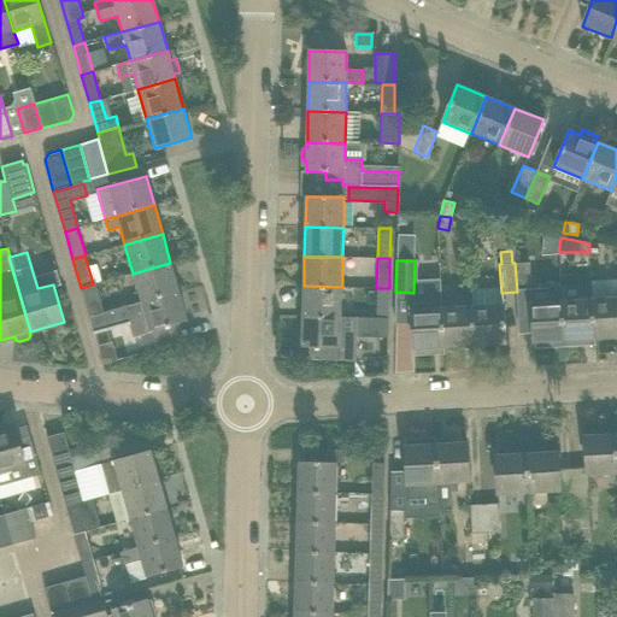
[(517,292),(532,291),(528,262),(515,263),(517,292)]
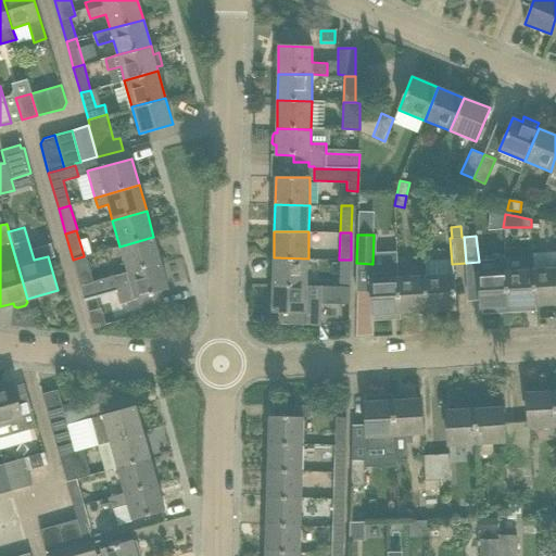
[(119,247),(126,270),(127,273),(161,263),(153,237),(119,247)]
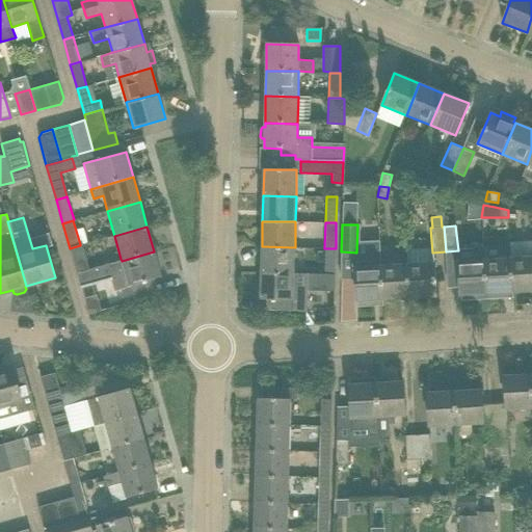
[(70,248),(77,273),(86,270),(89,269),(82,243),(80,244),(80,245),(70,248)]
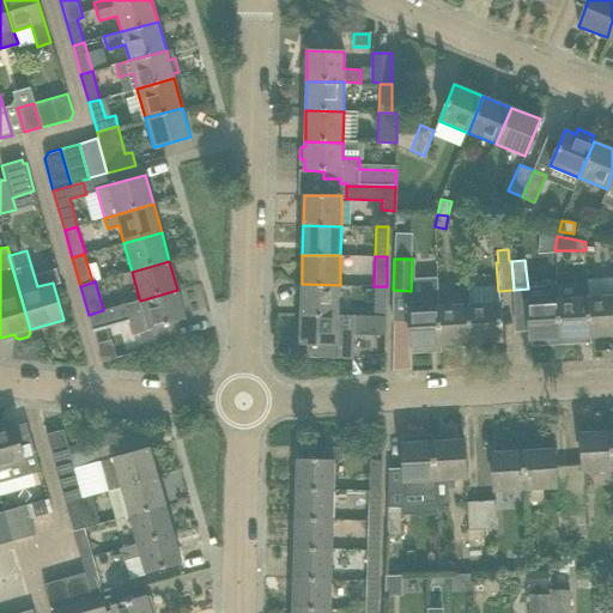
[(442,345),(439,307),(437,280),(425,280),(426,296),(407,297),(411,347),(413,347),(413,352),(431,351),(431,346),(442,345)]
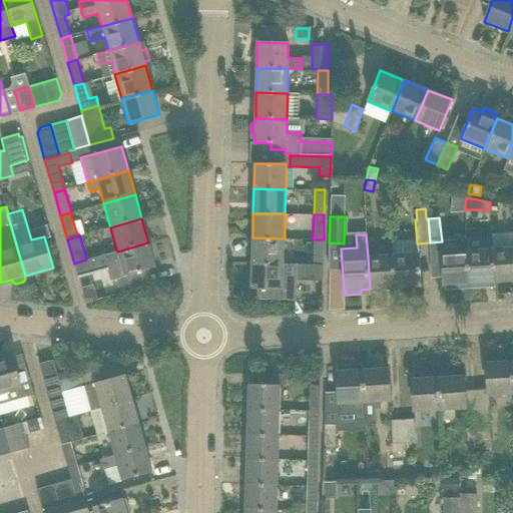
[(469,283),(467,248),(466,236),(456,237),(456,249),(441,250),(443,285),(445,285),(446,289),(461,289),(461,284),(469,283)]
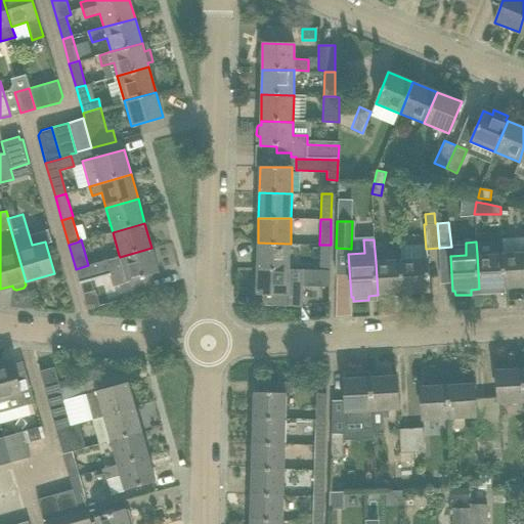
[(258,243),(257,268),(290,269),(291,244),(258,243)]
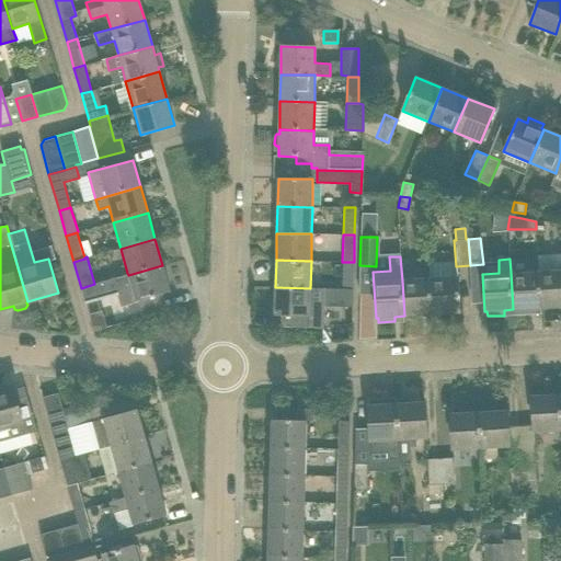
[(342,262),(342,289),(353,289),(354,262),(342,262)]
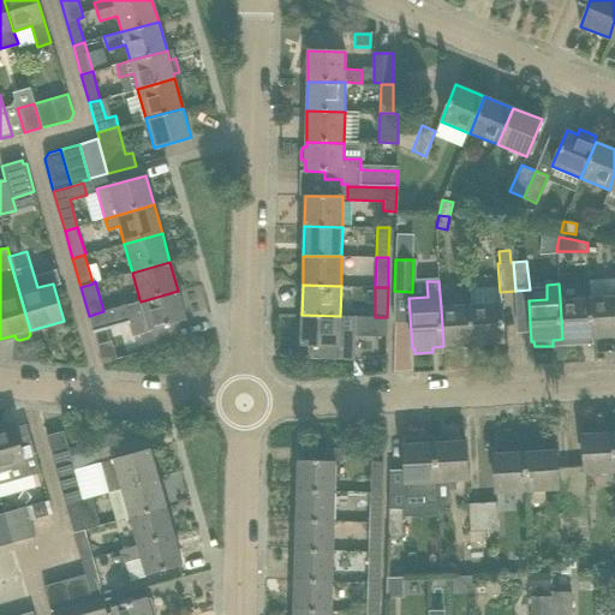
[(141,302),(139,299),(133,302),(136,312),(132,314),(138,334),(186,320),(178,291),(141,302)]
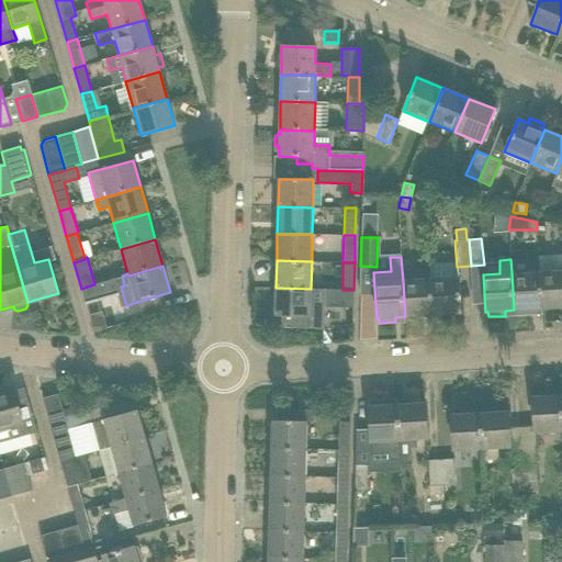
[(561,269),(539,271),(541,308),(561,306),(561,269)]
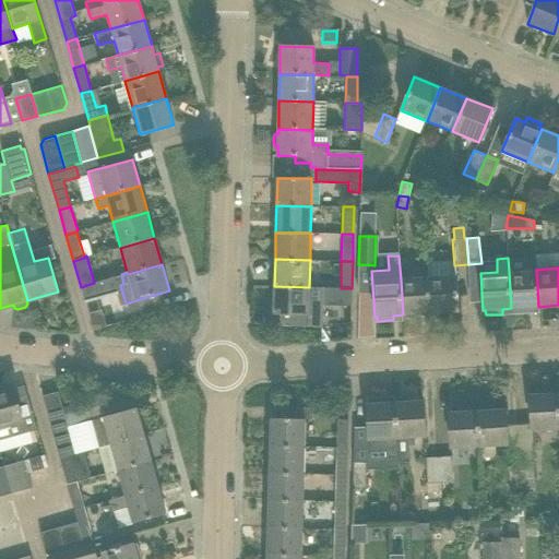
[(536,270),(509,271),(511,308),(513,308),(513,313),(530,312),(530,307),(538,307),(536,270)]
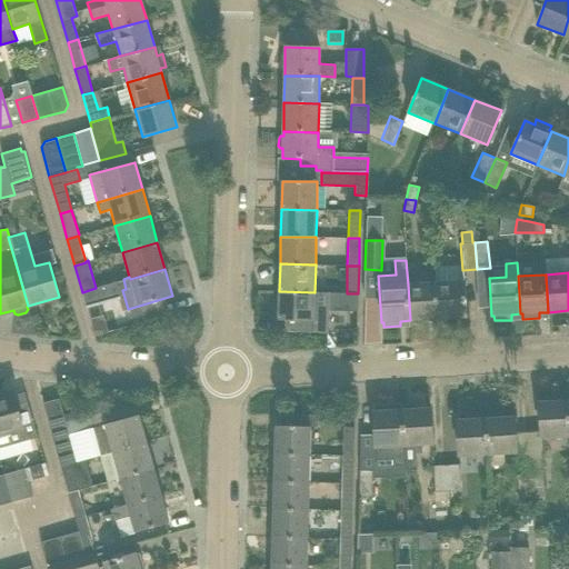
[(436,281),(436,282),(438,319),(467,317),(465,279),(436,281)]
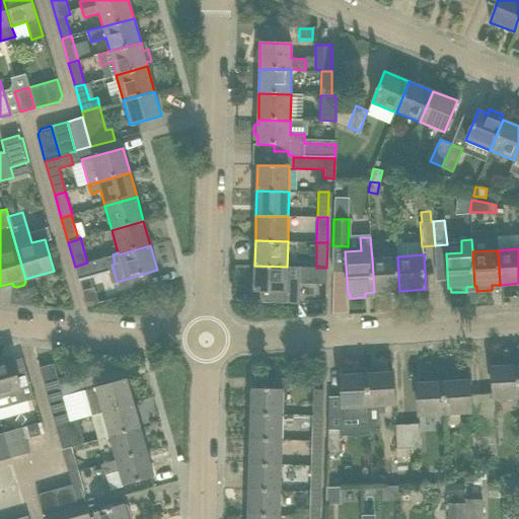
[(397,257),(372,260),(374,292),(399,291),(397,257)]
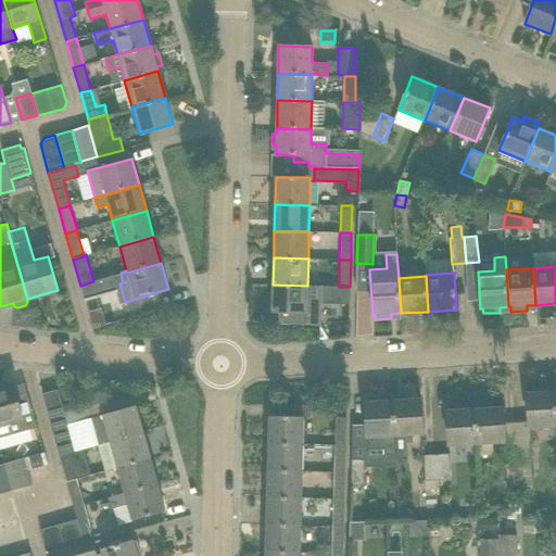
[(90,282),(80,286),(91,323),(100,319),(97,310),(98,308),(90,282)]
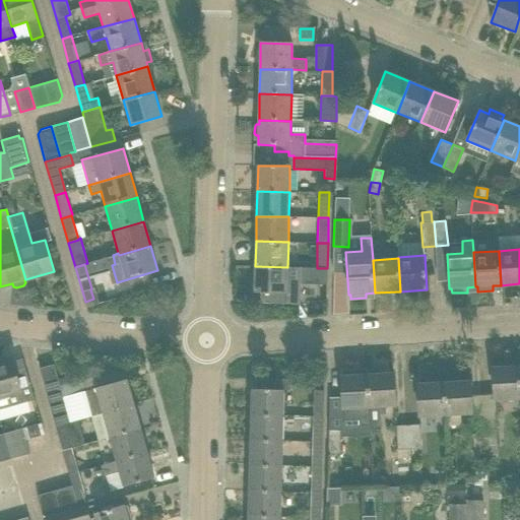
[(287,267),(255,266),(254,293),(264,293),(264,303),(300,304),(301,267),(287,267)]
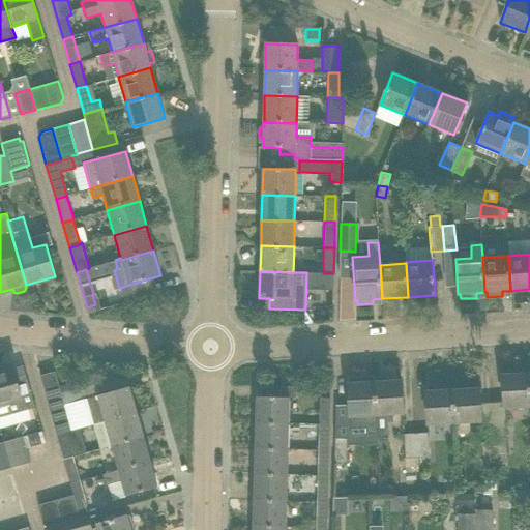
[(333,273),(323,273),(322,299),(332,300),(333,273)]
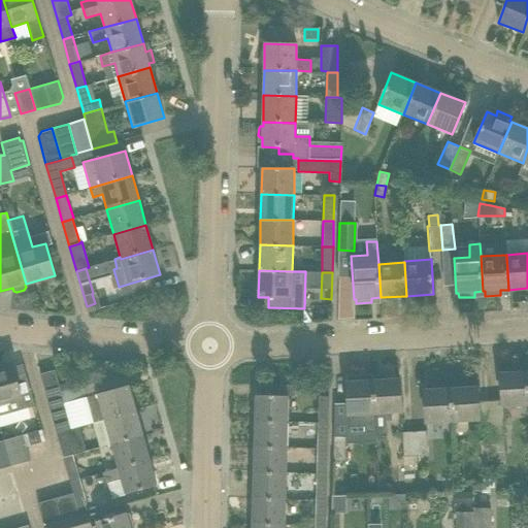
[(0,369),(0,416),(1,416),(1,415),(25,407),(13,367),(0,370),(0,369)]
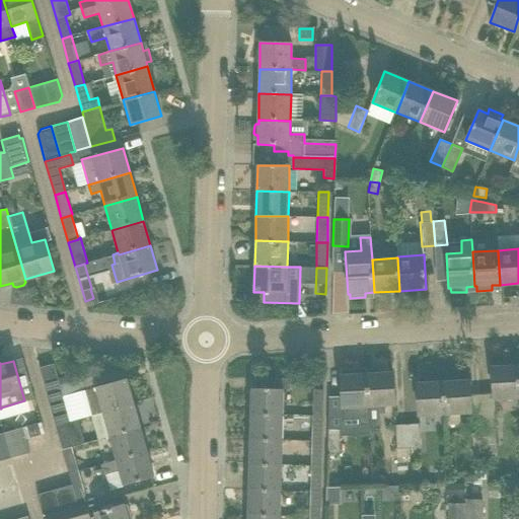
[(518,397),(518,391),(517,365),(492,367),(494,399),(518,397)]
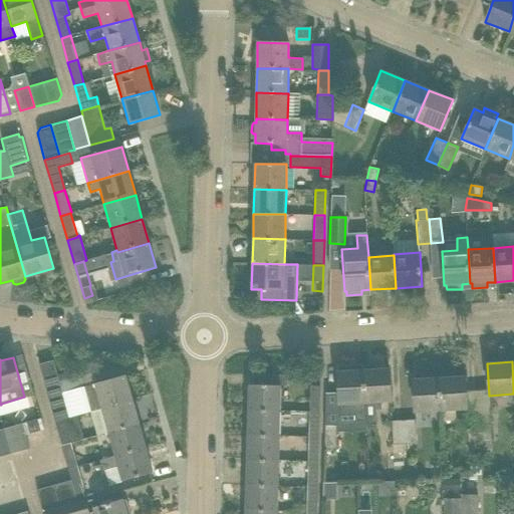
[(337,371),(335,371),(337,417),(353,416),(354,420),(365,419),(364,403),(363,370),(354,370),(354,366),(338,367),(338,371),(337,371)]
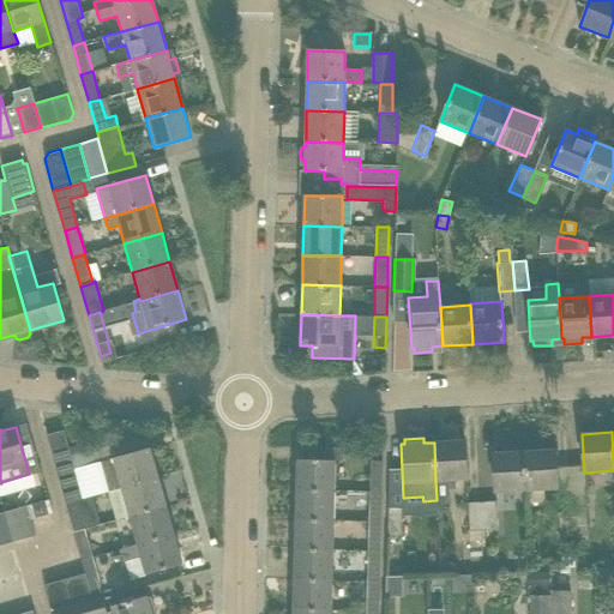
[(464,440),(434,443),(435,481),(467,480),(464,440)]
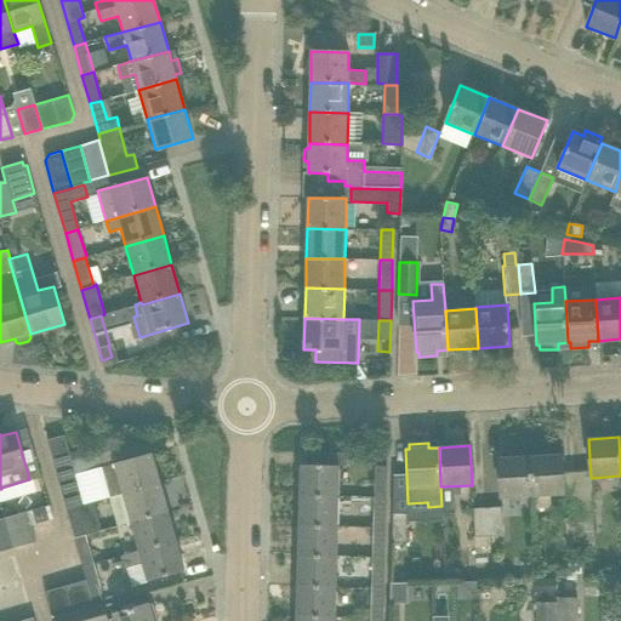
[(121,493),(123,494),(160,483),(152,454),(101,468),(109,496),(121,493)]
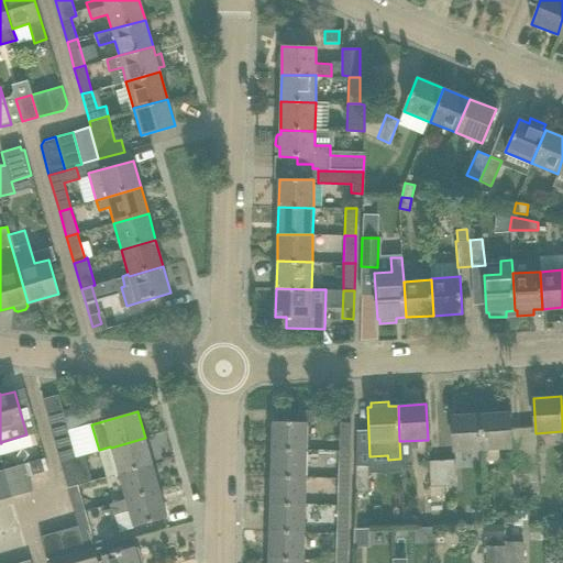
[(509,412),(481,415),(483,450),(511,449),(509,412)]
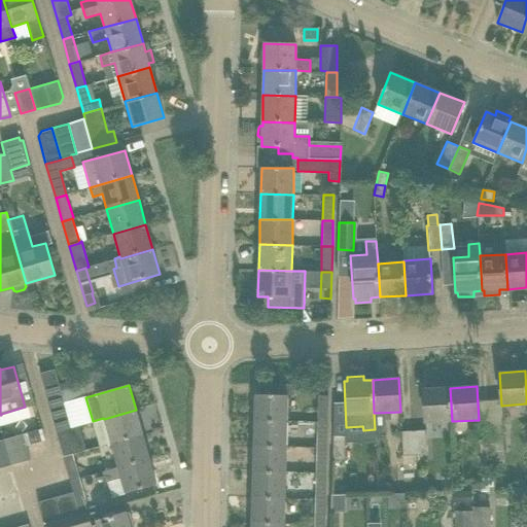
[(452,421),(450,388),(423,389),(425,423),(452,421)]
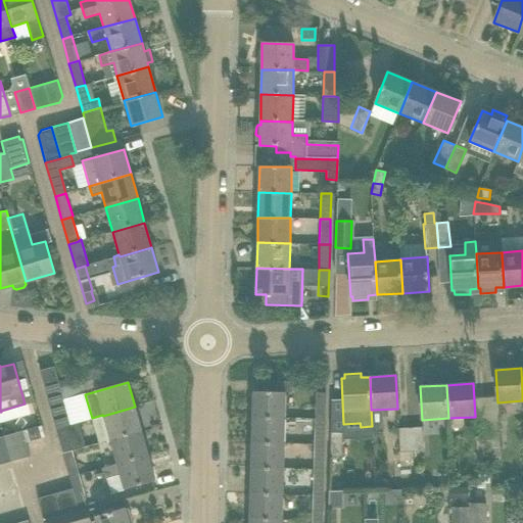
[(46,393),(56,430),(70,426),(69,424),(60,389),(46,393)]
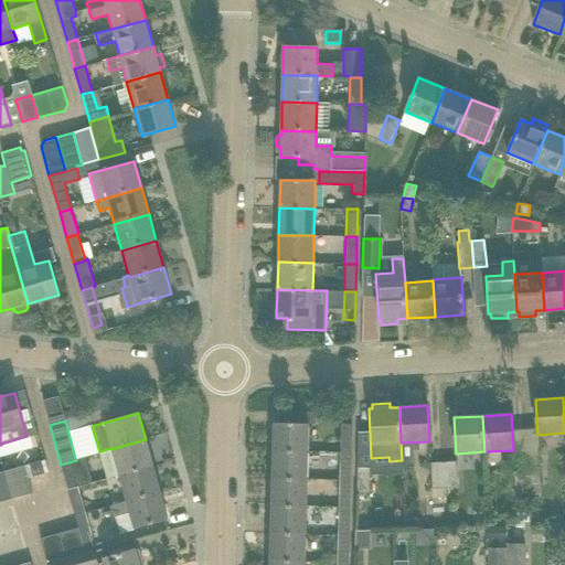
[(274,423),(273,450),(308,451),(308,424),(274,423)]
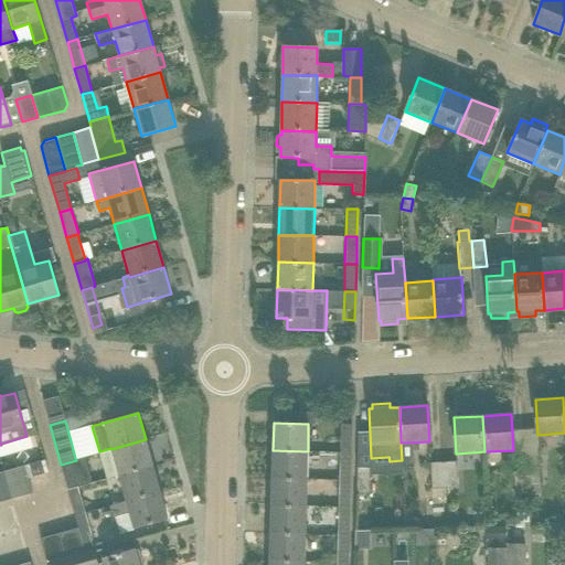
[(341,423),(340,452),(351,452),(351,424),(341,423)]
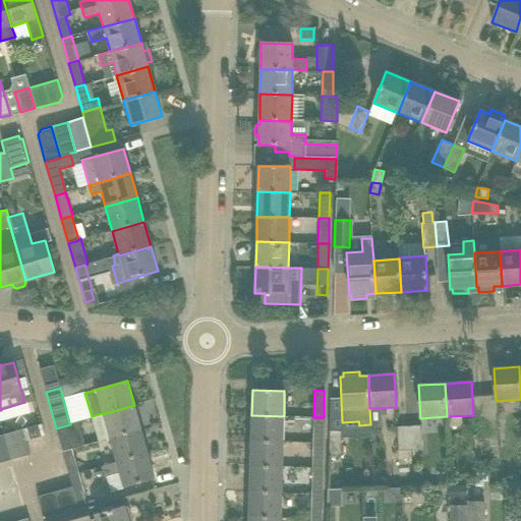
[(103,414),(109,440),(141,430),(134,405),(103,414)]
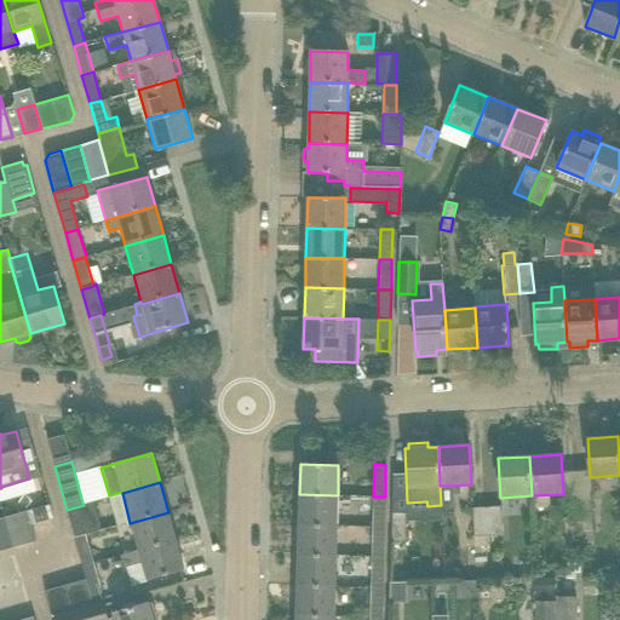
[(299,494),(298,524),(337,526),(338,495),(299,494)]
